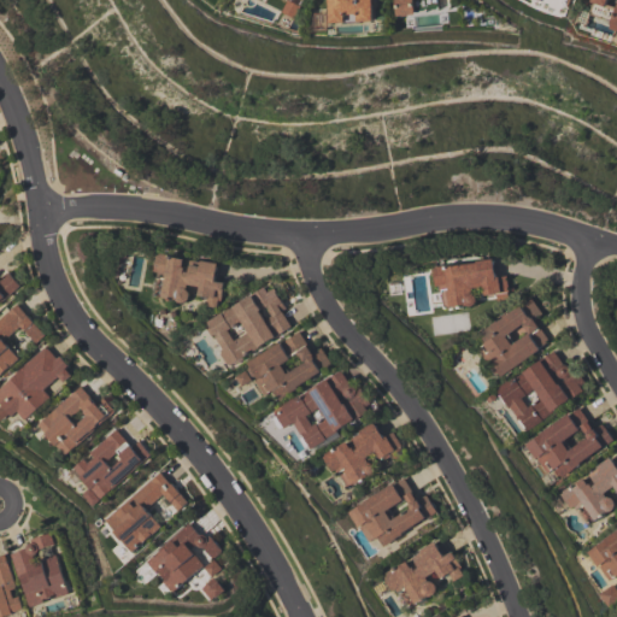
[(288,0),(291,0),(303,6),(297,17),(283,11),(288,0)]
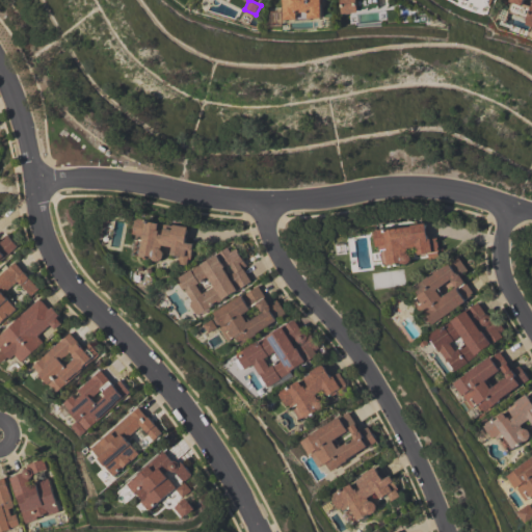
[(322,0),(323,3),(322,3),(322,18),(310,18),(310,11),(299,12),(299,19),(286,20),(285,0),(322,0)]
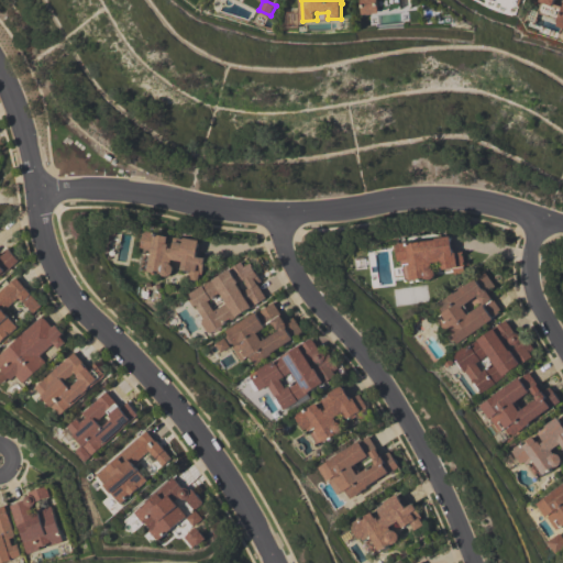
[(377,0),(379,12),(374,13),(374,14),(370,14),(370,13),(363,14),(362,0),(377,0)]
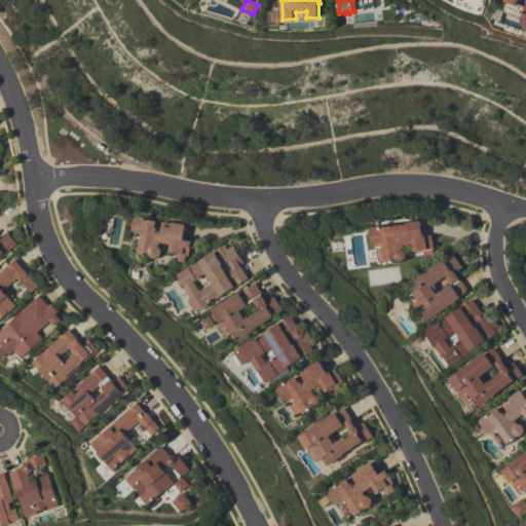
[(525,26),(521,24),(522,21),(520,21),(525,0),(518,0),(517,5),(504,1),(504,0),(525,0),(525,26)]
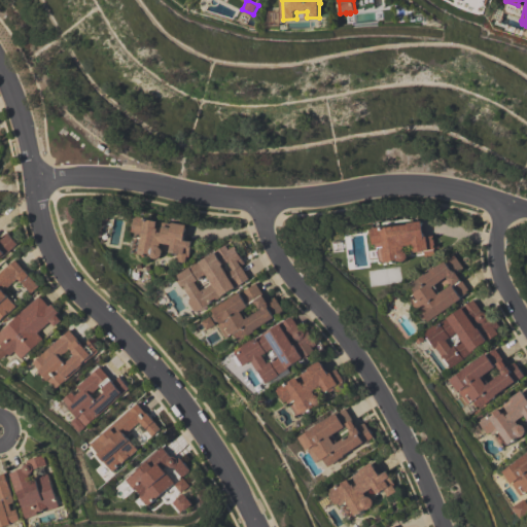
[(162,257),(160,257),(159,258),(156,258),(154,258),(153,257),(152,256),(152,255),(149,255),(149,257),(145,256),(145,254),(134,252),(137,233),(132,232),(135,217),(137,217),(137,216),(149,217),(148,219),(159,220),(157,226),(162,226),(163,221),(173,223),(173,222),(186,224),(184,240),(192,241),(189,257),(187,256),(186,262),(177,261),(178,253),(170,252),(171,244),(162,243),(162,247),(163,248),(163,249),(164,251),(164,253),(164,254),(163,255),(162,257)]
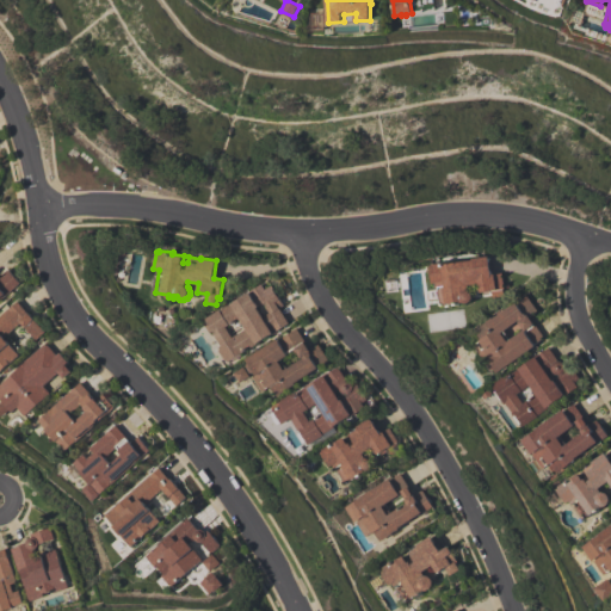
[(462,302),(439,306),(437,287),(434,287),(434,283),(432,283),(430,265),(432,265),(431,263),(440,261),(440,263),(445,263),(445,264),(457,261),(458,270),(464,269),(463,261),(473,259),(473,258),(489,255),(492,273),(503,272),(504,288),(503,288),(504,296),(492,298),(491,290),(489,291),(489,294),(485,294),(483,291),(480,292),(479,283),(468,284),(468,290),(470,291),(471,294),(473,297),(471,300),(469,302),(467,303),(464,303),(462,302)]
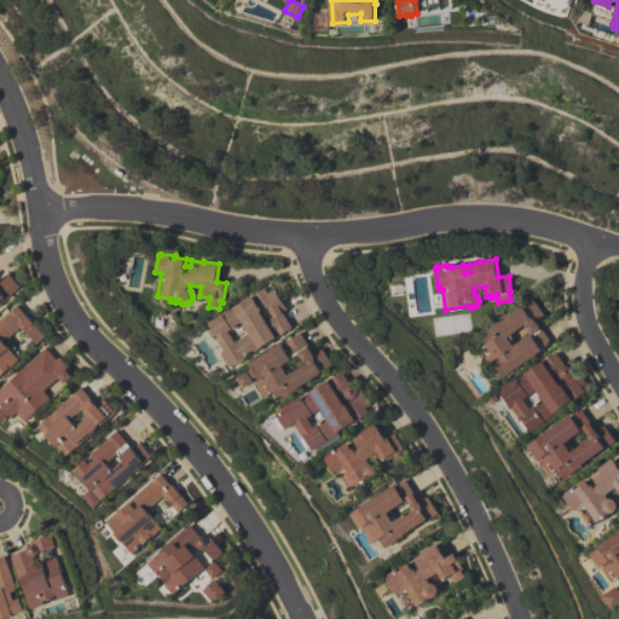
[(0,277),(9,271),(21,287),(0,304),(0,277)]
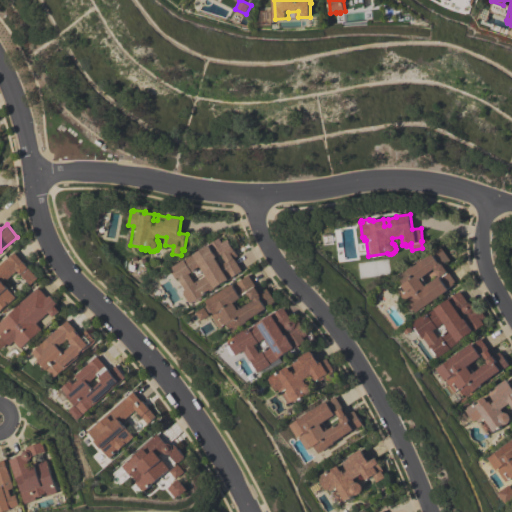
[(172,266),(184,259),(194,253),(194,254),(210,244),(209,244),(219,237),(222,242),(227,239),(238,256),(234,258),(242,271),(232,277),(232,278),(229,280),(228,280),(202,296),(203,298),(196,303),(195,301),(192,303),(190,301),(189,302),(184,293),(183,291),(185,289),(179,280),(180,279),(179,277),(176,279),(171,271),(174,269),(172,266)]
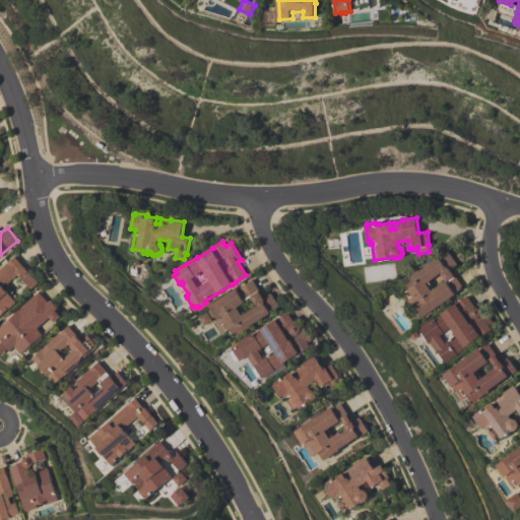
[(424,317),(413,304),(410,306),(402,294),(409,288),(403,280),(418,270),(419,271),(448,250),(458,264),(451,269),(463,286),(455,293),(456,294),(424,317)]
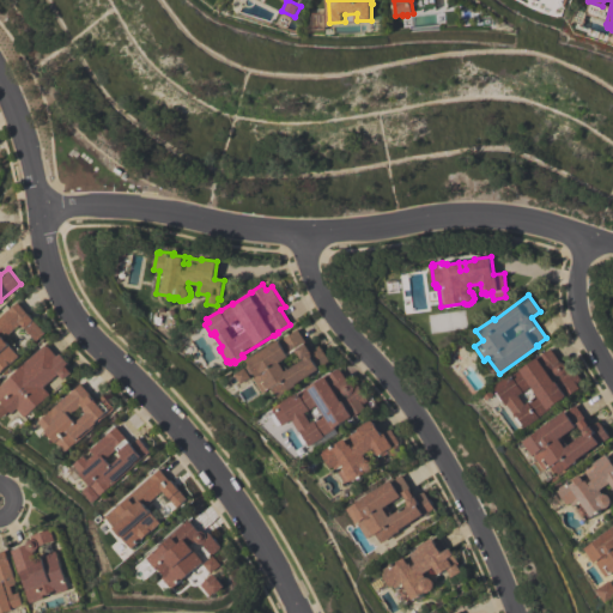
[(0,372),(0,315),(17,301),(46,333),(36,341),(20,323),(4,339),(19,356),(0,372)]
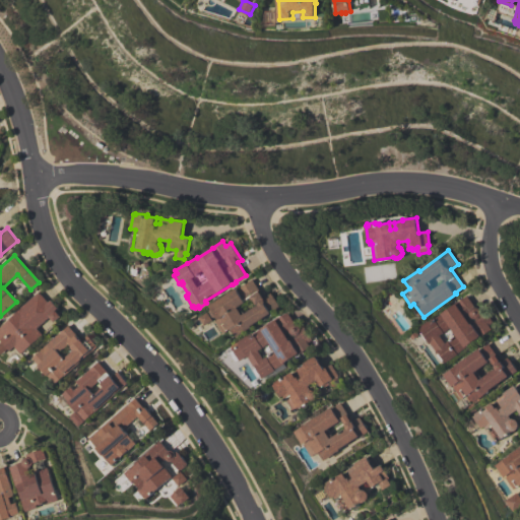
[(280,307),(252,325),(253,326),(236,337),(231,329),(224,333),(215,320),(218,318),(209,305),(239,286),(240,287),(253,279),(264,297),(271,293),(280,307)]
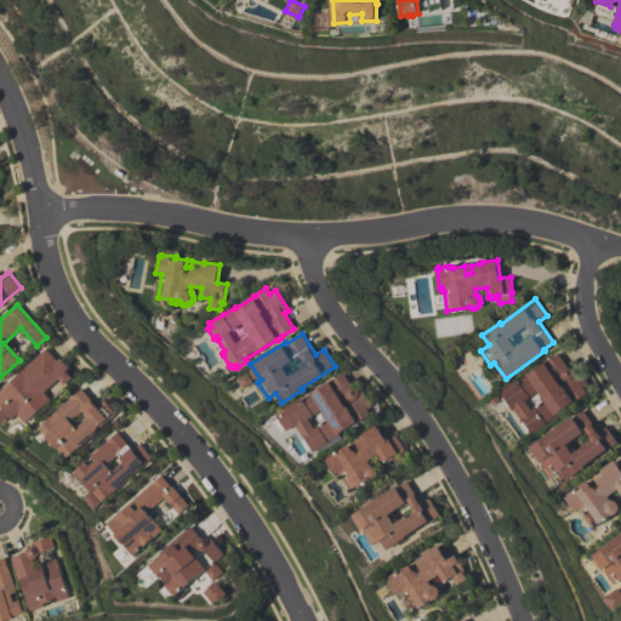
[(0,406),(0,388),(1,389),(17,375),(16,374),(45,347),(57,360),(60,358),(70,370),(68,371),(73,377),(66,385),(60,377),(44,392),(50,399),(24,422),(17,414),(12,419),(10,416),(1,423),(0,421),(0,409),(1,408),(0,406)]
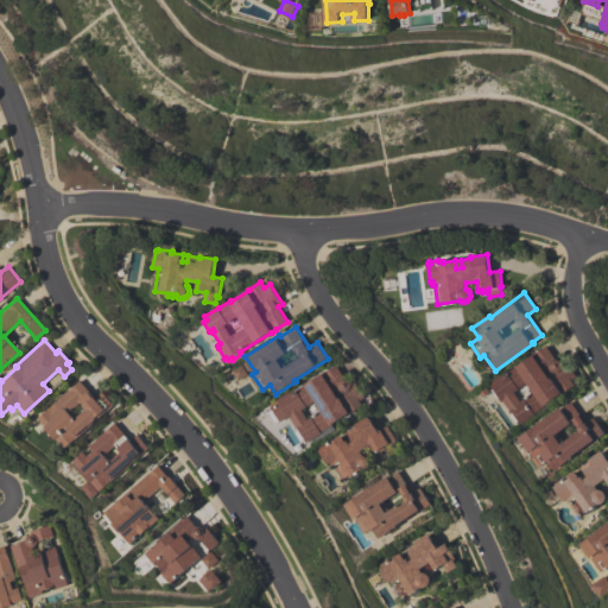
[(562,362),(565,360),(577,377),(572,380),(575,384),(545,405),(546,406),(521,424),(505,400),(502,401),(491,385),(493,382),(492,381),(500,375),(501,377),(502,375),(504,377),(508,373),(507,373),(546,344),(556,359),(559,360),(561,361),(562,362)]
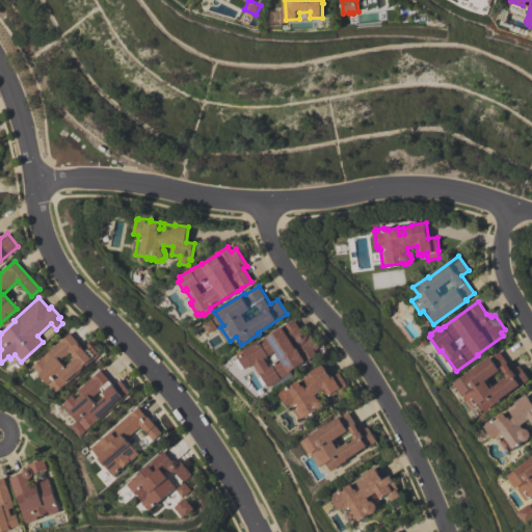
[(269,387),(261,374),(255,365),(254,366),(243,350),(245,349),(244,348),(254,343),(254,344),(255,343),(256,344),(260,342),(260,341),(294,319),(301,331),(304,331),(306,333),(307,334),(308,336),(311,334),(320,348),(315,350),(318,354),(291,371),(291,372),(282,378),(283,378),(269,387)]
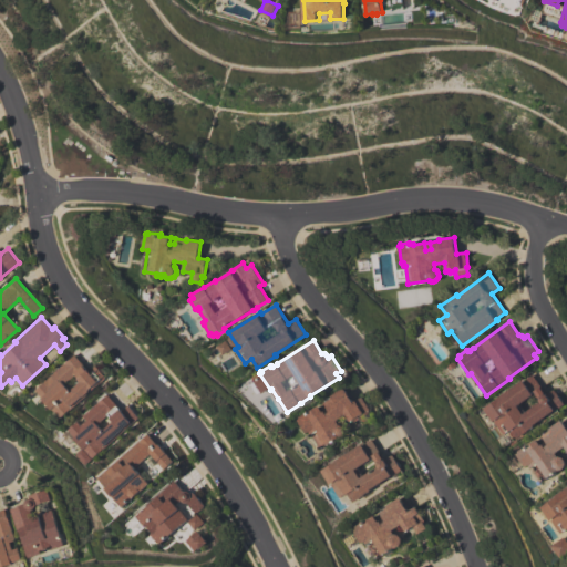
[(60,419),(52,410),(51,410),(40,398),(41,398),(34,390),(74,354),(83,363),(82,364),(86,370),(88,370),(89,371),(95,366),(106,378),(60,419)]
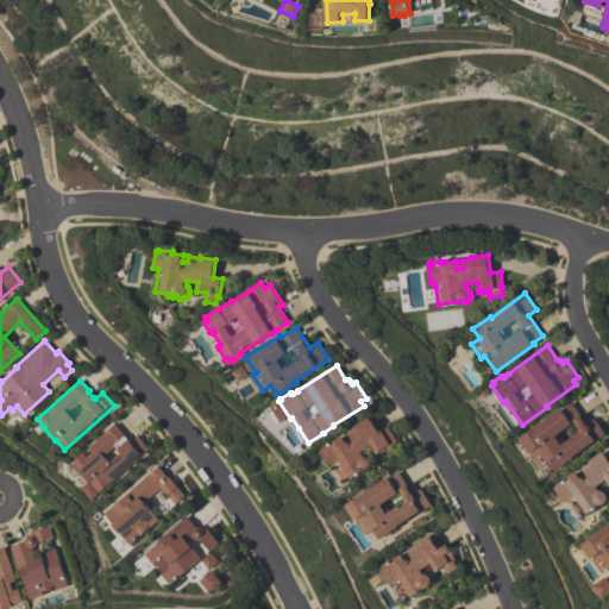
[(541,468),(521,438),(534,428),(533,427),(562,407),(563,409),(572,402),(588,424),(595,419),(606,433),(573,456),(576,458),(557,471),(550,463),(541,468)]
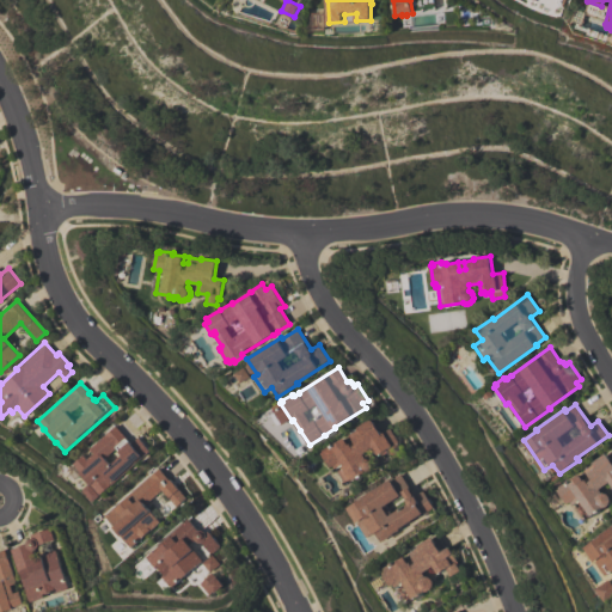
[(367,472),(348,484),(337,467),(335,469),(334,466),(331,467),(320,453),(323,452),(322,451),(334,444),(334,445),(344,438),(348,442),(352,440),(349,435),(359,429),(357,427),(372,418),(381,434),(390,428),(399,441),(398,442),(402,450),(392,456),(387,448),(386,450),(387,452),(383,456),(381,453),(379,454),(374,447),(365,454),(367,459),(368,458),(371,459),(372,460),(373,461),(374,464),(374,465),(374,467),(373,470),(372,471),(369,472),(367,472)]
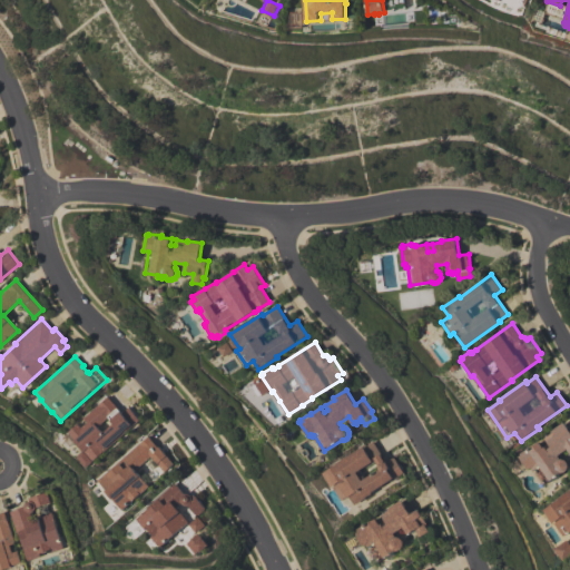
[(84,451),(67,432),(78,423),(81,426),(87,422),(82,418),(108,396),(121,412),(129,406),(139,420),(123,434),(92,461),(94,461),(87,467),(77,457),(84,451)]
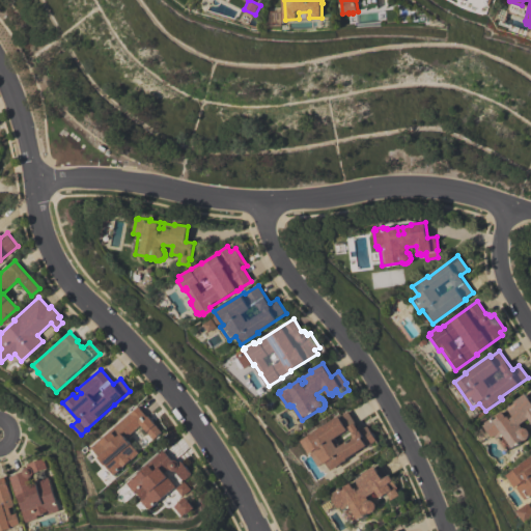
[(530,434),(530,437),(529,439),(527,440),(525,440),(508,451),(499,438),(497,439),(495,436),(493,438),(483,425),(485,424),(484,422),(490,419),(491,420),(503,411),(506,415),(510,413),(507,409),(514,402),(514,401),(526,393),(530,399),(530,421),(529,419),(521,424),(524,427),(526,427),(528,428),(530,430),(530,434)]
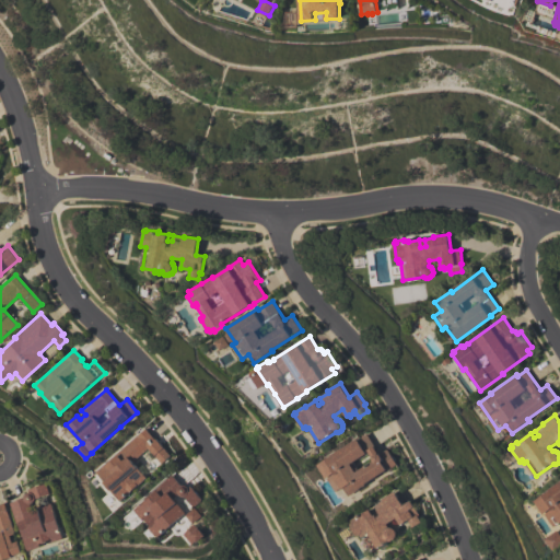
[(132,462),(147,478),(120,501),(104,482),(104,481),(95,471),(137,434),(138,435),(146,428),(155,439),(171,455),(162,464),(148,448),(132,462)]
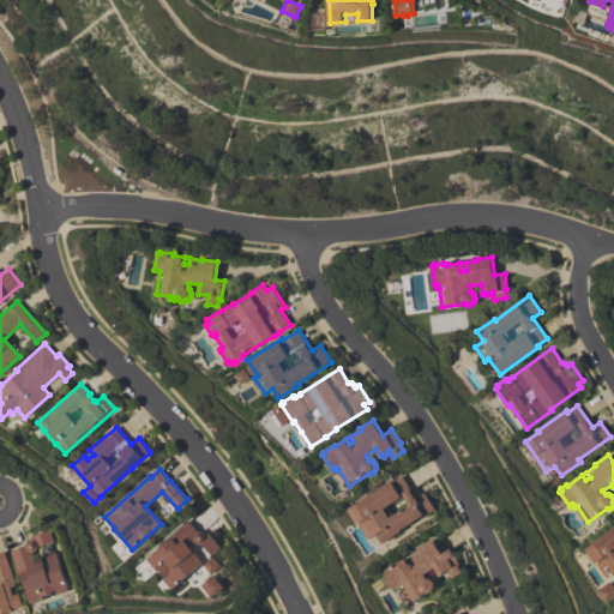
[(435,509),(425,516),(403,529),(404,530),(383,543),(378,535),(375,536),(375,535),(368,539),(360,524),(359,525),(349,510),(363,500),(362,499),(392,480),(392,481),(403,475),(416,498),(425,492),(435,509)]
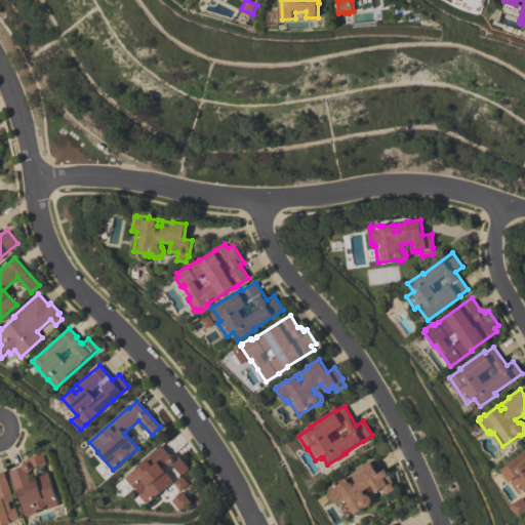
[(167,462),(162,467),(174,480),(148,503),(139,494),(140,492),(135,486),(133,488),(125,478),(135,469),(134,468),(161,444),(169,454),(171,454),(173,454),(174,455),(175,456),(176,457),(178,455),(191,469),(182,476),(173,466),(171,466),(170,466),(168,465),(167,463),(167,462)]
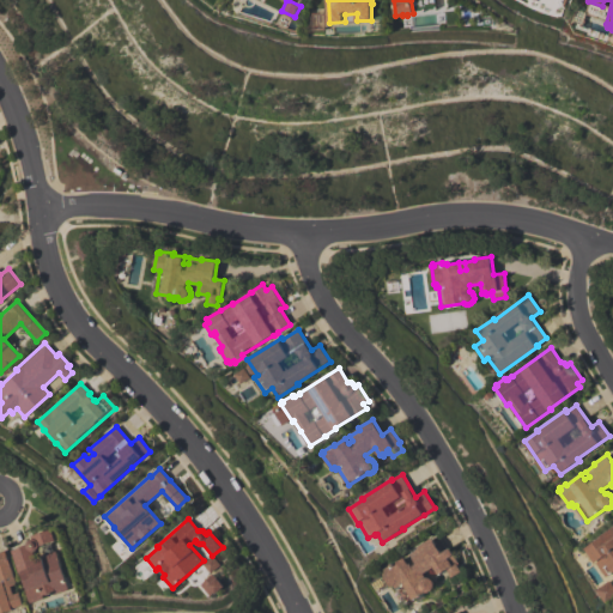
[(586,548),(600,539),(599,538),(612,527),(612,572),(607,577),(596,562),(596,563),(586,548)]
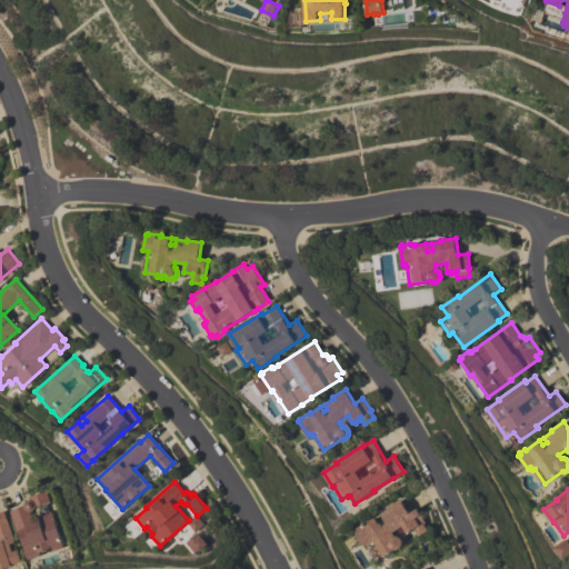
[(31,511),(33,517),(52,510),(65,547),(51,552),(50,550),(42,553),(42,555),(29,560),(19,531),(17,532),(10,510),(23,506),(23,505),(25,503),(26,501),(27,500),(28,499),(29,499),(29,497),(47,490),(50,501),(37,506),(36,507),(36,509),(35,510),(33,511),(31,511)]
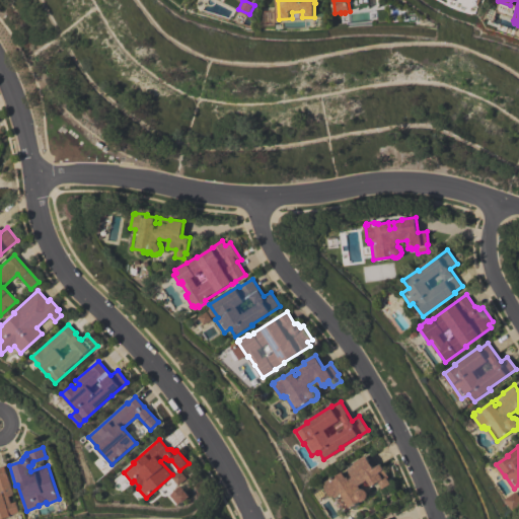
[(361,501),(346,511),(337,497),(335,499),(334,496),(331,498),(322,484),(334,476),(335,477),(343,471),(346,476),(349,473),(346,469),(355,463),(354,462),(365,455),(374,467),(380,463),(389,476),(387,477),(391,484),(382,489),(378,483),(371,487),(367,480),(360,486),(362,489),(363,489),(364,489),(366,490),(367,491),(368,492),(369,494),(369,496),(368,497),(368,499),(367,500),(365,501),(364,502),(362,502),(361,501)]
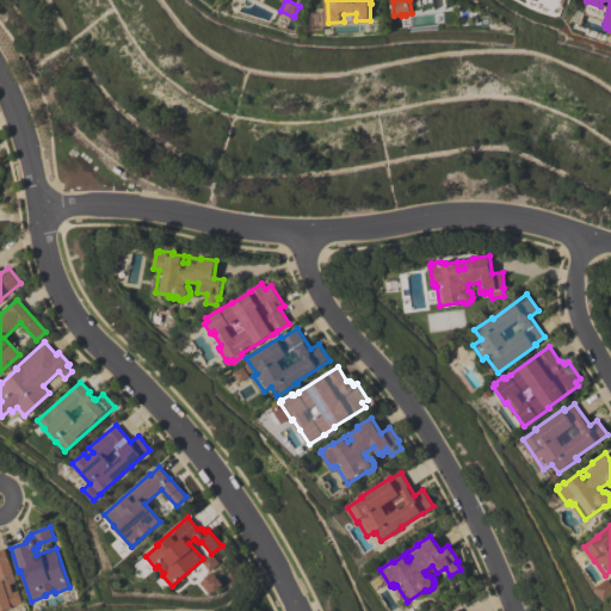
[(0,610),(0,550),(6,549),(18,582),(12,584),(14,592),(20,590),(25,603),(14,606),(14,608),(5,610),(0,610)]
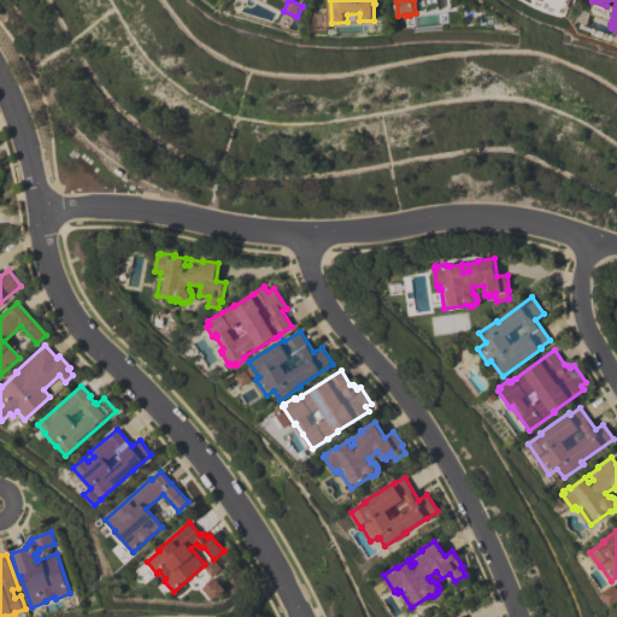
[(213,599),(204,588),(216,577),(219,581),(221,581),(228,589),(219,598),(218,595),(213,599)]
